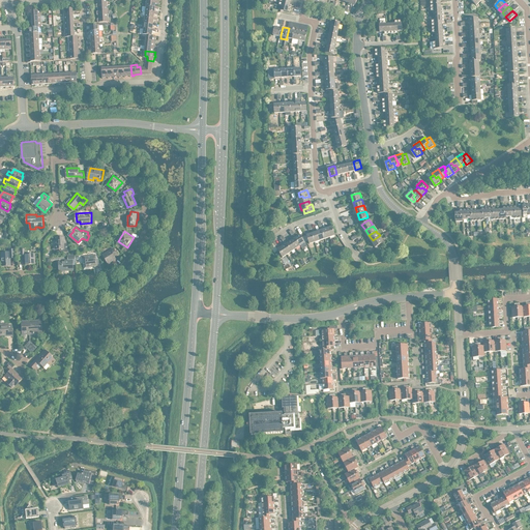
[(298,236),(296,237),(301,244),(305,241),(300,234),(298,235),(298,236)]
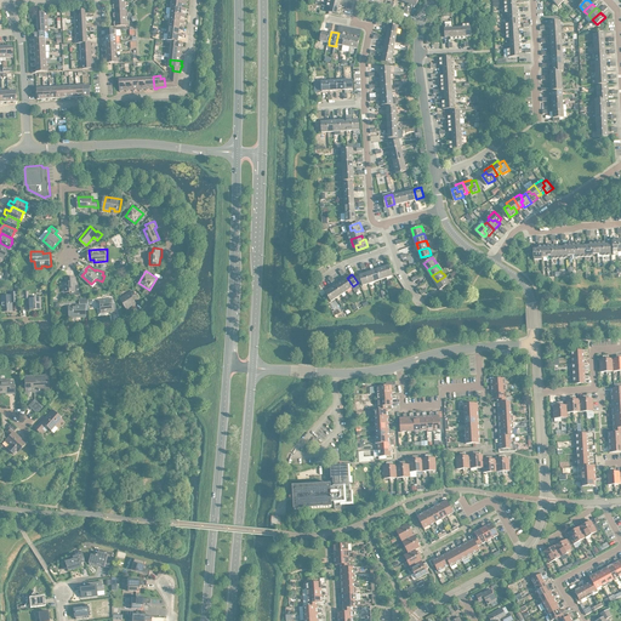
[(67,281),(63,281),(63,286),(64,286),(68,286),(68,291),(70,290),(72,295),(83,294),(81,284),(77,285),(77,281),(77,277),(67,277),(67,281)]
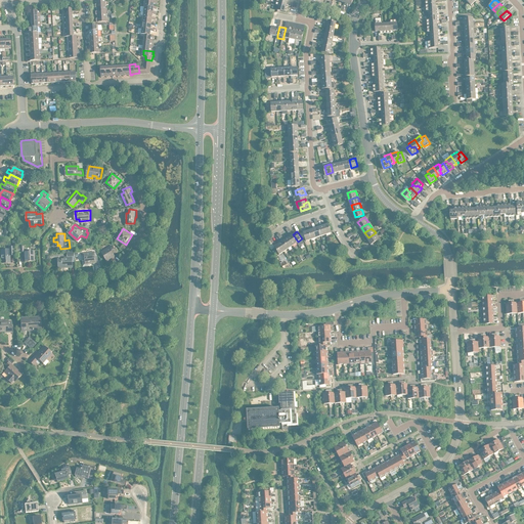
[(375,233),(368,237),(372,244),(379,238),(377,235),(375,233)]
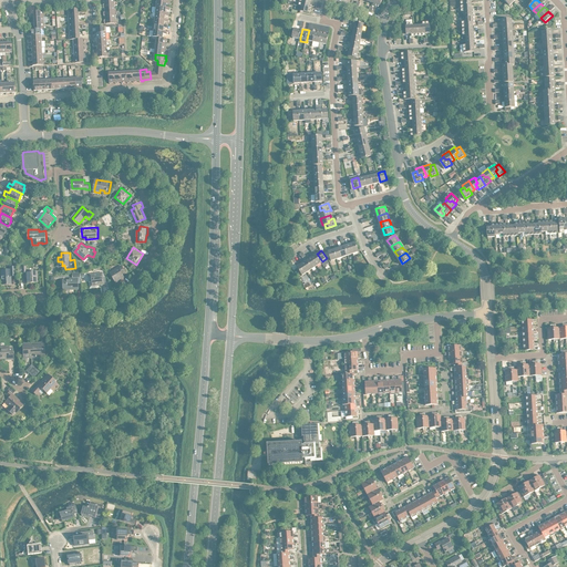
[(315,255),(312,256),(318,265),(322,261),(317,254),(315,255)]
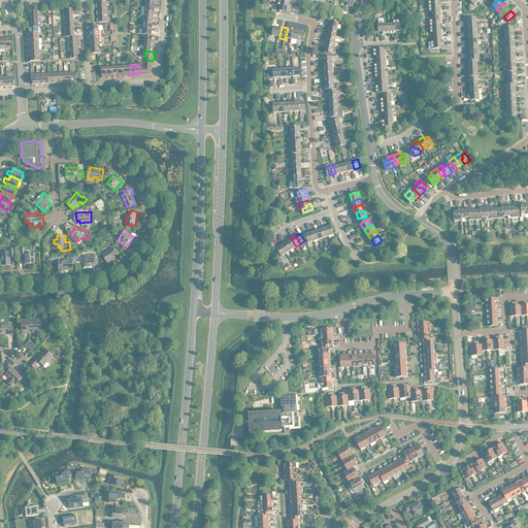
[(289,240),(287,242),(291,250),(296,246),(291,238),(288,240),(289,240)]
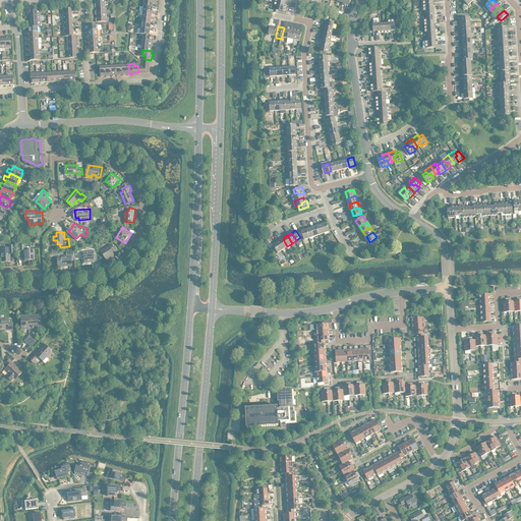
[(281,239),(278,241),(283,249),(287,246),(283,239),(281,240),(281,239)]
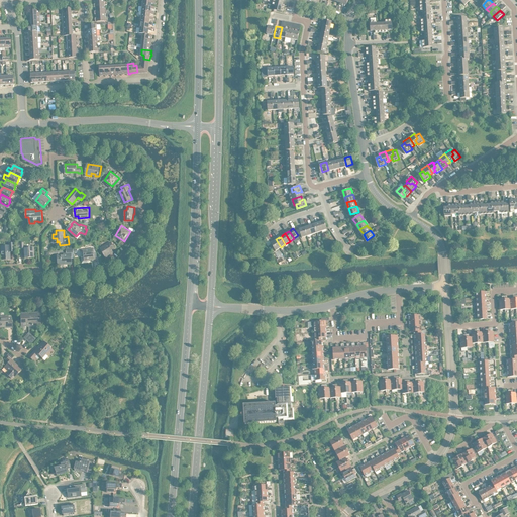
[(281,247),(276,239),(274,241),(272,242),(277,249),(281,247)]
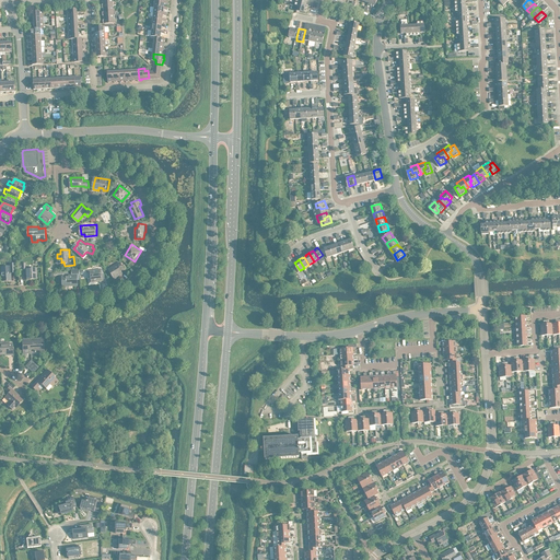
[(11,273),(11,271),(16,271),(15,261),(10,263),(11,265),(2,266),(2,279),(12,278),(11,273)]
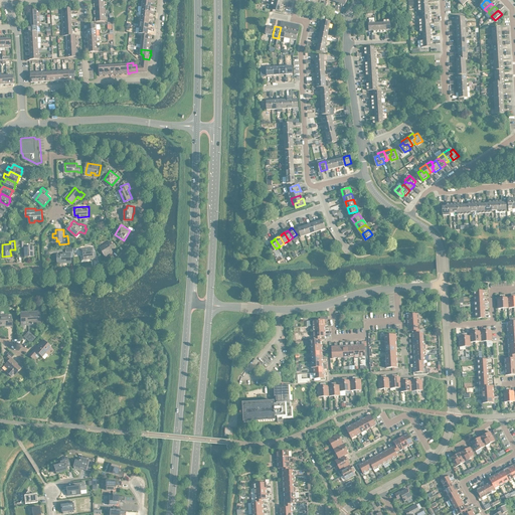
[(24,246),(25,255),(35,255),(34,244),(25,245),(25,240),(20,241),(20,246),(24,246)]
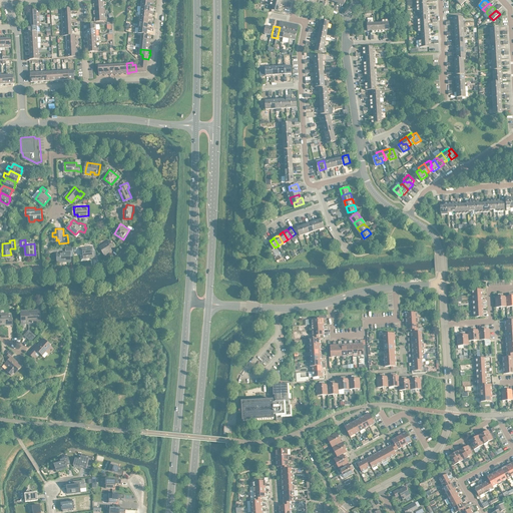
[(104,242),(100,245),(101,246),(105,254),(108,252),(113,249),(112,247),(115,246),(115,245),(117,244),(115,241),(112,242),(110,239),(104,242)]
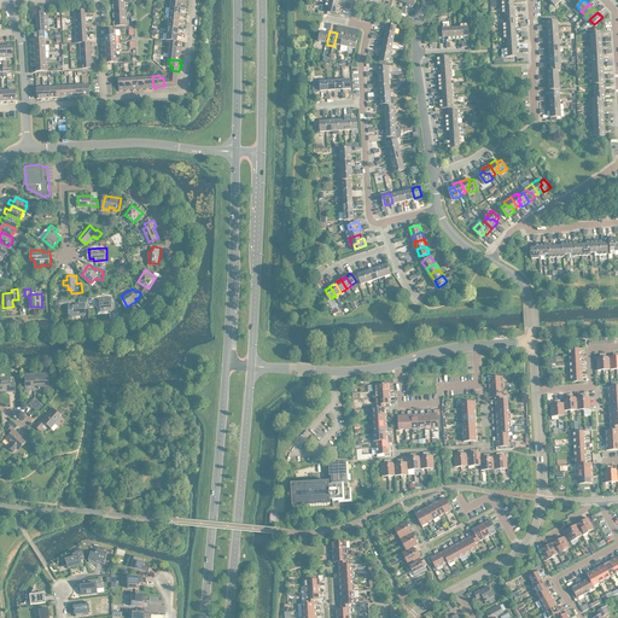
[(100,305),(98,305),(99,313),(106,313),(106,309),(111,308),(112,312),(117,310),(116,301),(115,301),(114,296),(99,297),(100,305)]
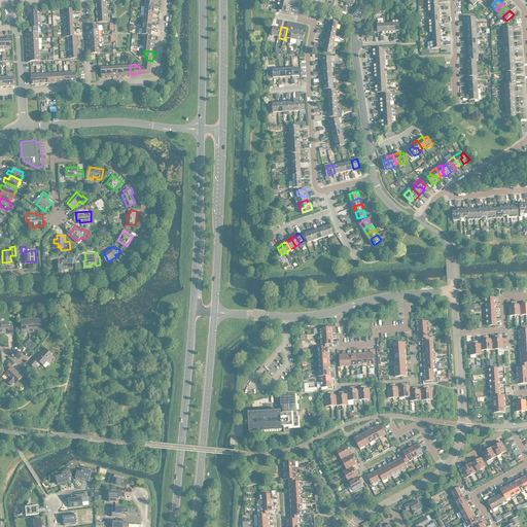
[(60,259),(60,269),(74,268),(73,257),(66,257),(66,259),(60,259)]
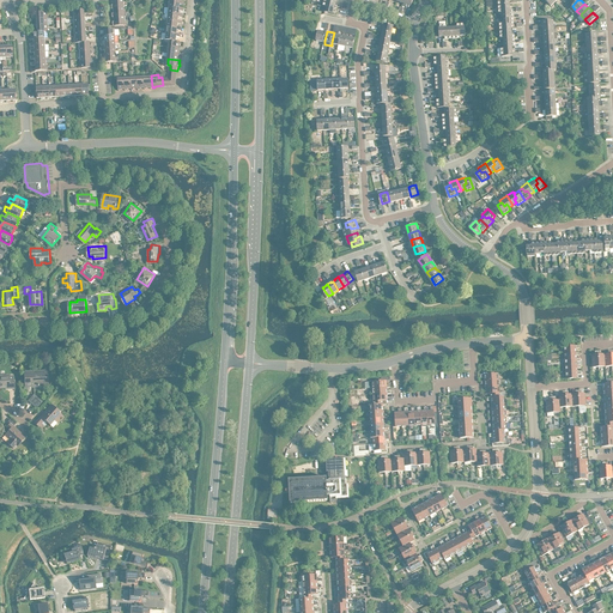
[(40,380),(48,378),(48,371),(40,371),(40,370),(29,371),(29,377),(26,377),(28,386),(41,384),(40,380)]
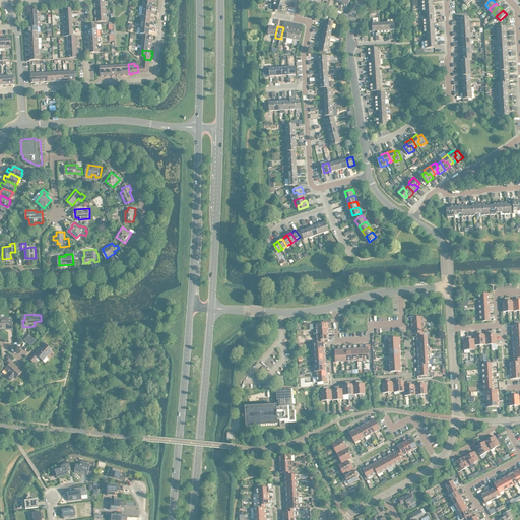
[(0,318),(0,326),(2,327),(2,328),(9,327),(9,329),(13,328),(12,320),(12,317),(8,318),(8,317),(1,317),(1,318),(0,318)]
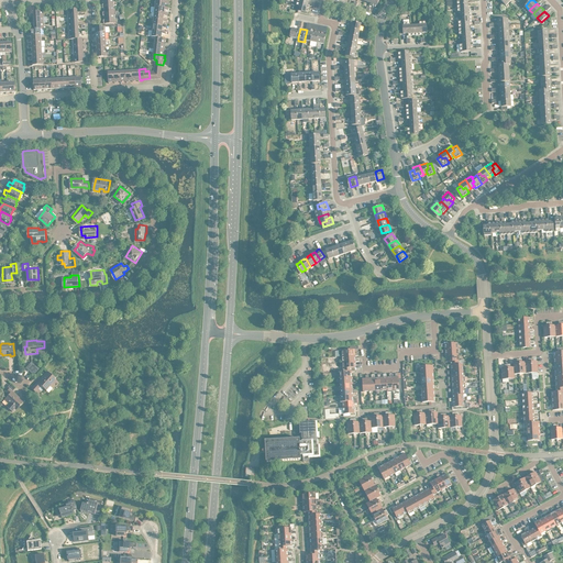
[(452,361),(452,364),(460,364),(460,363),(460,354),(448,355),(448,354),(446,355),(446,361),(452,361)]
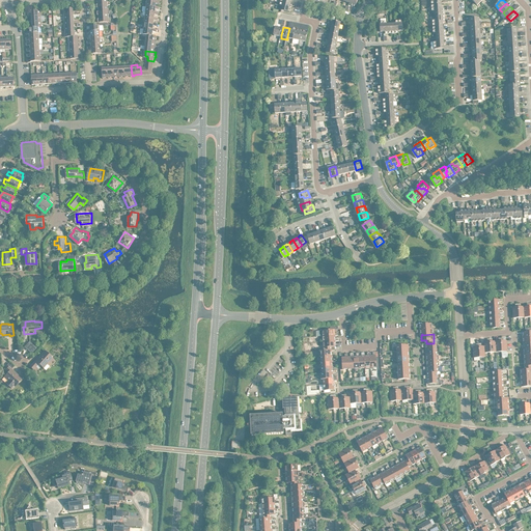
[(324,340),(325,350),(331,350),(332,350),(336,350),(335,345),(337,345),(336,340),(335,340),(324,340)]
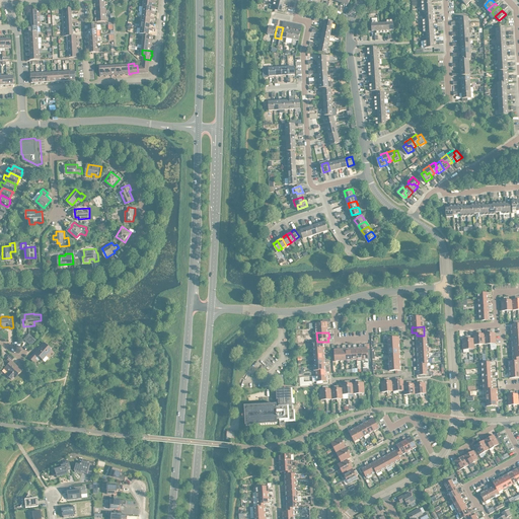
[(32,354),(39,360),(42,357),(44,358),(47,354),(50,357),(55,352),(51,348),(52,347),(45,342),(41,347),(40,347),(32,354)]
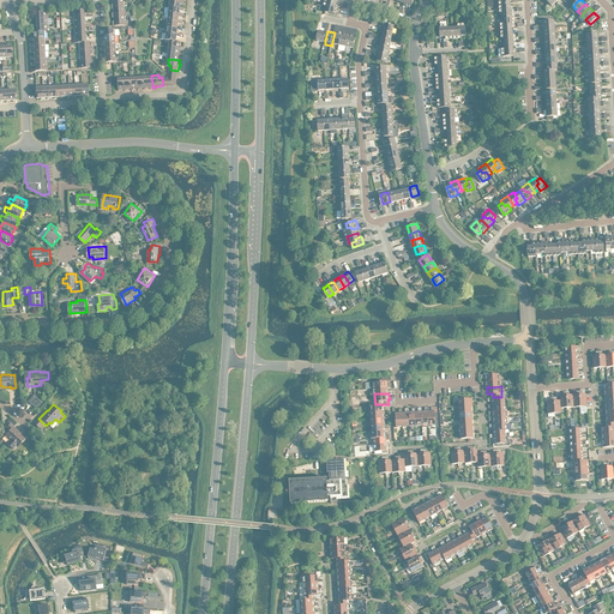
[(602,426),(603,433),(605,433),(613,432),(613,421),(608,422),(607,422),(608,426),(602,426)]
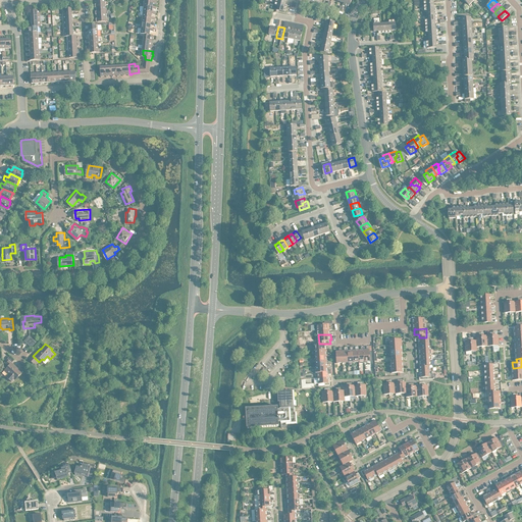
[(17,366),(9,359),(6,362),(9,365),(5,369),(9,373),(7,376),(8,376),(12,380),(15,376),(17,378),(22,371),(17,366)]
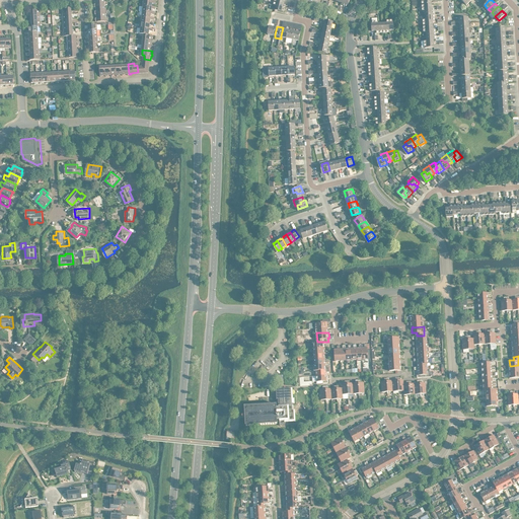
[(419,368),(419,369),(419,372),(418,372),(418,376),(423,376),(432,376),(432,370),(429,371),(428,368),(419,368)]
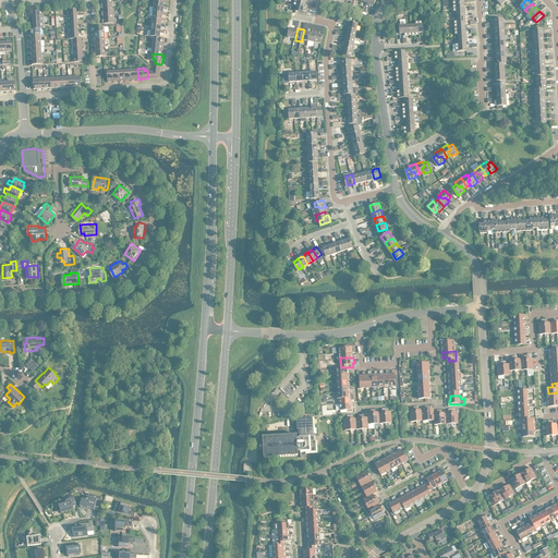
[(351,402),(341,403),(341,409),(348,409),(348,411),(353,411),(353,408),(352,408),(352,404),(353,404),(353,402),(351,402)]
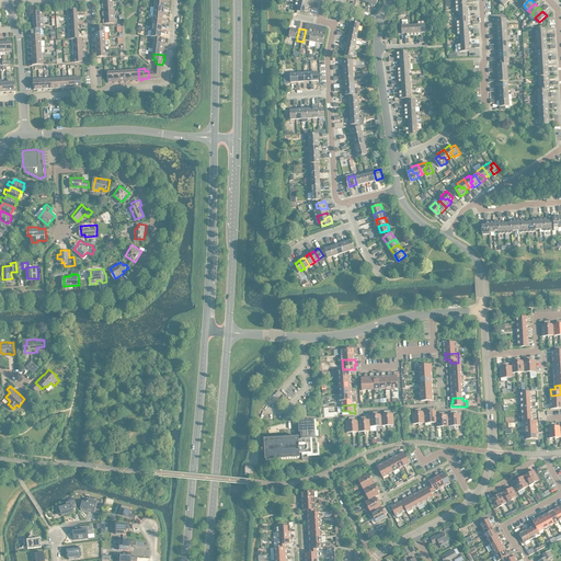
[(324,407),(323,407),(323,415),(323,416),(325,416),(336,415),(336,414),(335,411),(330,412),(330,407),(325,407),(324,407)]
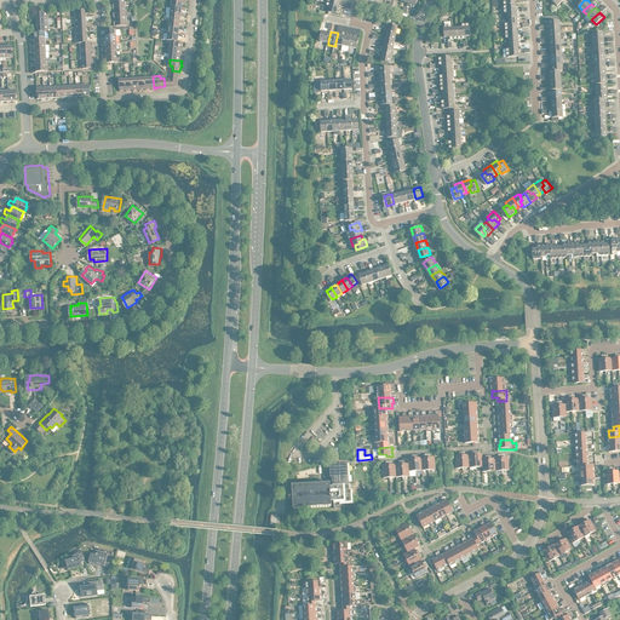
[(293,483),(293,486),(294,506),(332,505),(332,500),(334,500),(336,507),(342,506),(342,503),(354,503),(354,488),(352,488),(351,483),(350,483),(350,481),(352,481),(352,474),(351,475),(350,463),(331,464),(332,476),(333,476),(333,482),(336,482),(336,483),(333,484),(334,486),(332,486),(331,482),(293,483)]
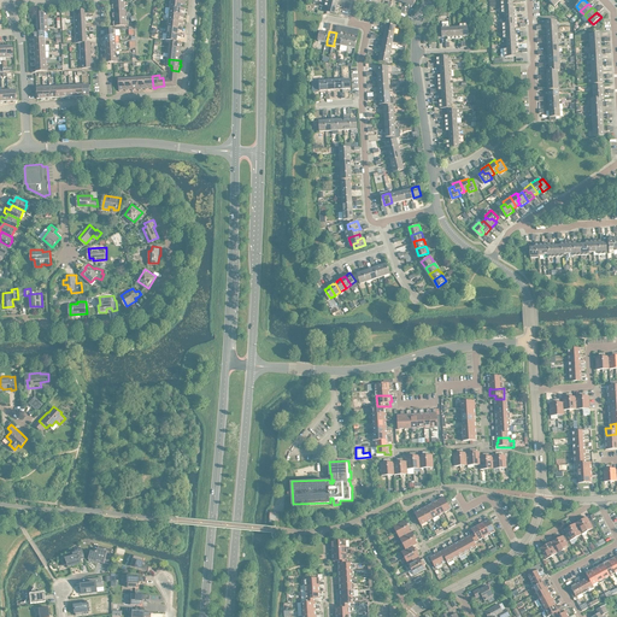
[(445,495),(439,499),(440,500),(439,500),(445,510),(445,511),(451,509),(445,495)]
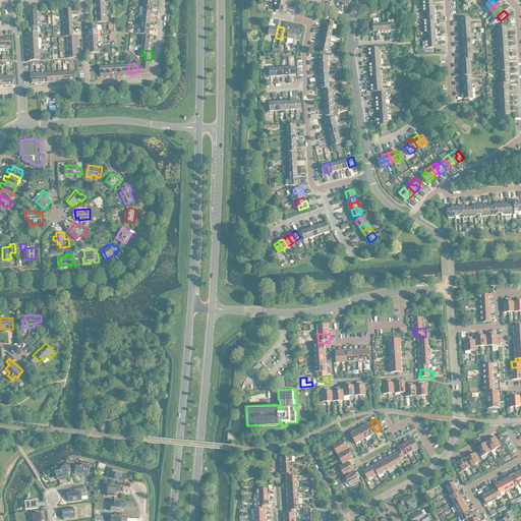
[(370,421),(365,423),(366,424),(370,433),(370,435),(375,431),(375,430),(370,422),(371,422),(370,421)]
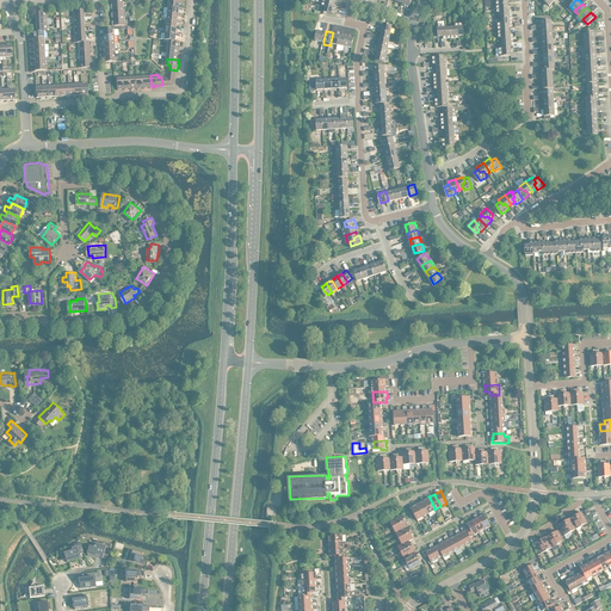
[(429,497),(423,500),(424,501),(429,511),(429,512),(430,513),(434,510),(434,508),(430,498),(429,497)]
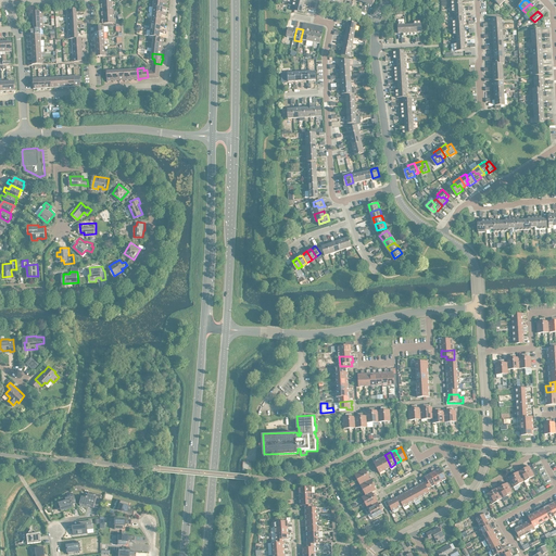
[(384,455),(380,458),(380,459),(386,468),(384,468),(386,469),(391,467),(390,466),(390,465),(386,456),(384,455)]
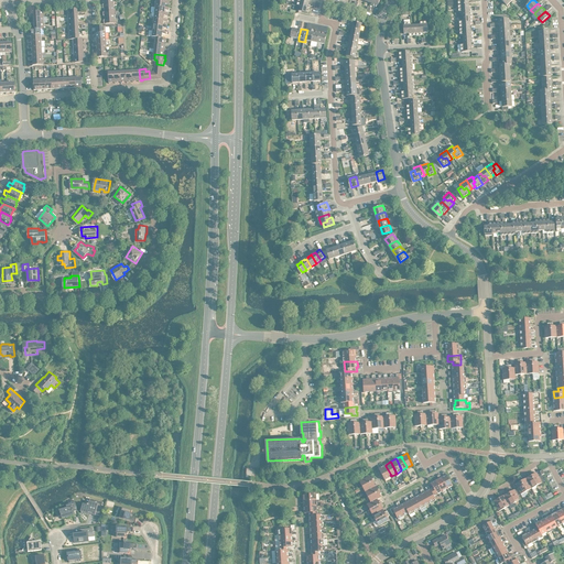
[(386,465),(380,467),(386,479),(391,476),(390,475),(391,475),(386,466),(386,465)]
